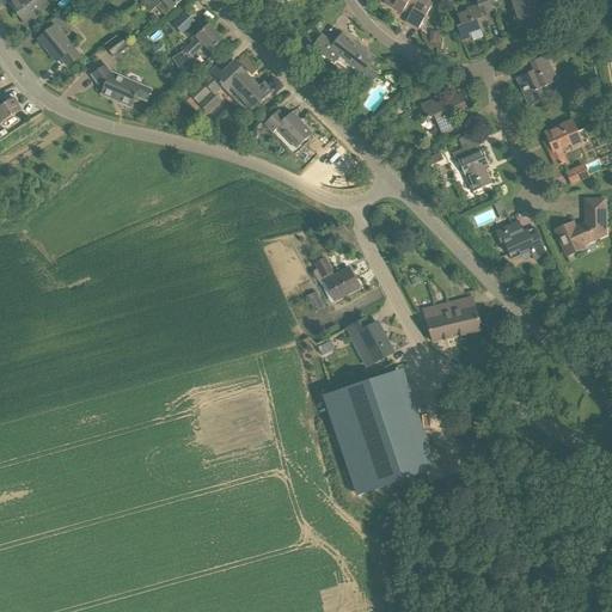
[(49,5),(46,0),(16,0),(11,5),(25,24),(36,16),(49,5)]
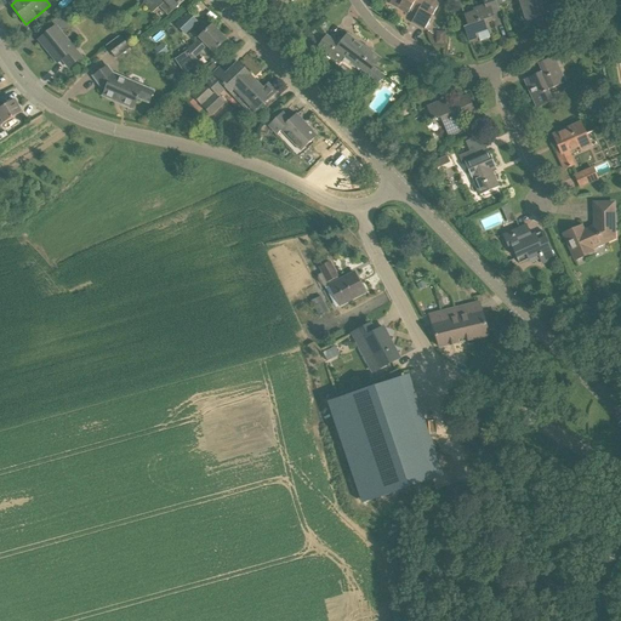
[(146,0),(143,3),(153,13),(160,6),(169,16),(175,10),(184,0),(146,0)]
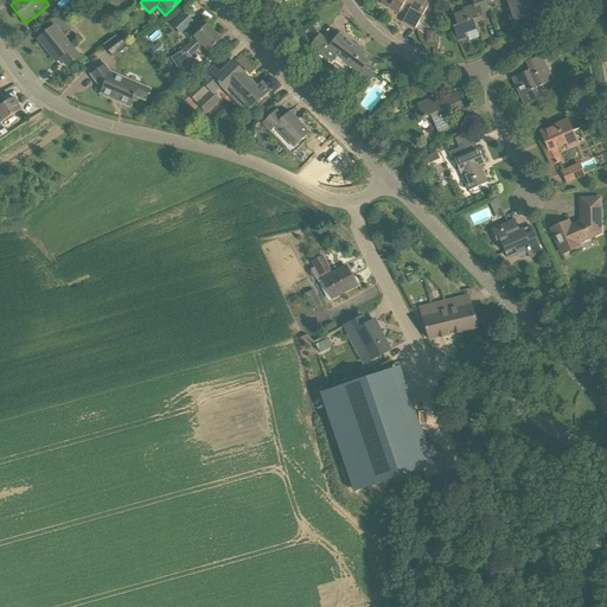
[(383,0),(382,2),(391,7),(393,5),(401,10),(400,12),(400,13),(401,11),(402,8),(408,12),(407,14),(403,21),(416,30),(416,29),(430,4),(423,0),(383,0)]
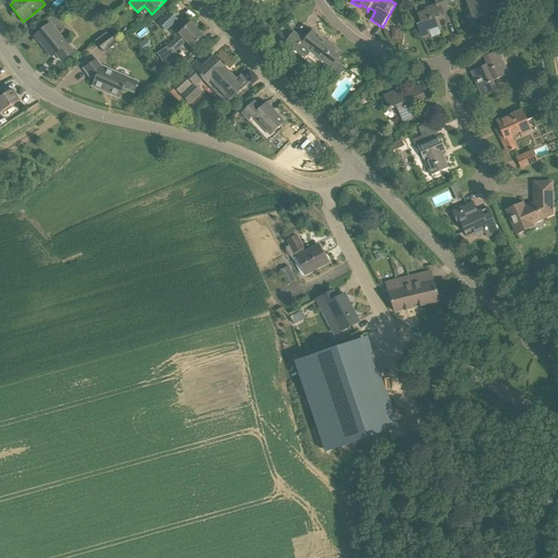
[(421,23),(416,24),(422,37),(431,35),(432,37),(441,34),(440,32),(443,31),(439,21),(446,19),(444,13),(443,11),(448,9),(449,11),(446,0),(433,0),(435,4),(425,8),(425,10),(425,11),(417,13),(421,23)]
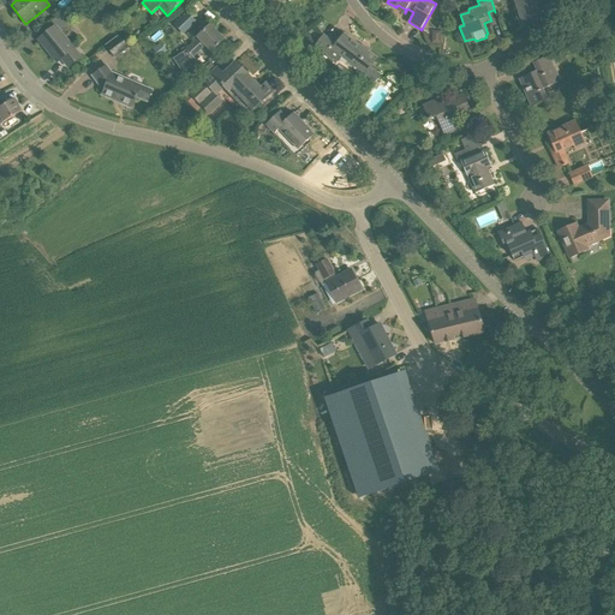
[(503,0),(505,1),(508,0),(514,0),(523,22),(538,16),(535,6),(537,5),(535,0),(503,0)]
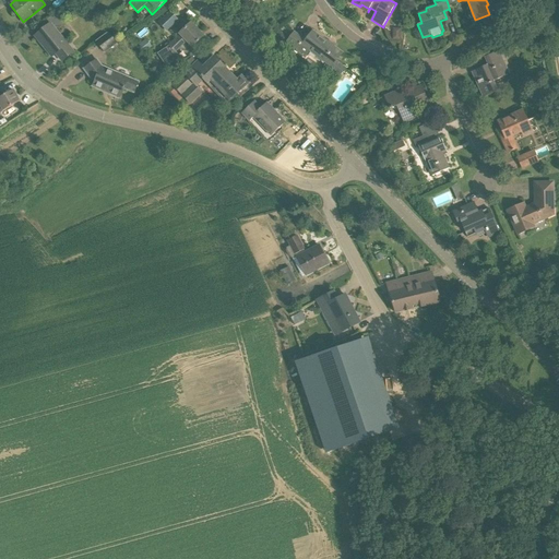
[(158,22),(167,31),(179,21),(170,11),(158,22)]
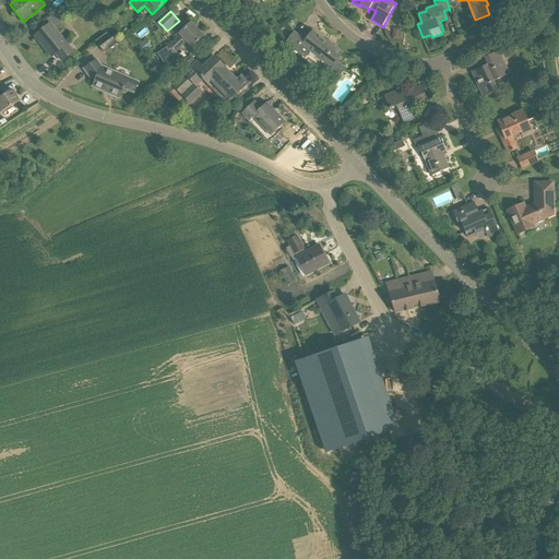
[(187,40),(193,47),(204,36),(191,23),(180,34),(181,35),(169,46),(175,52),(187,40)]
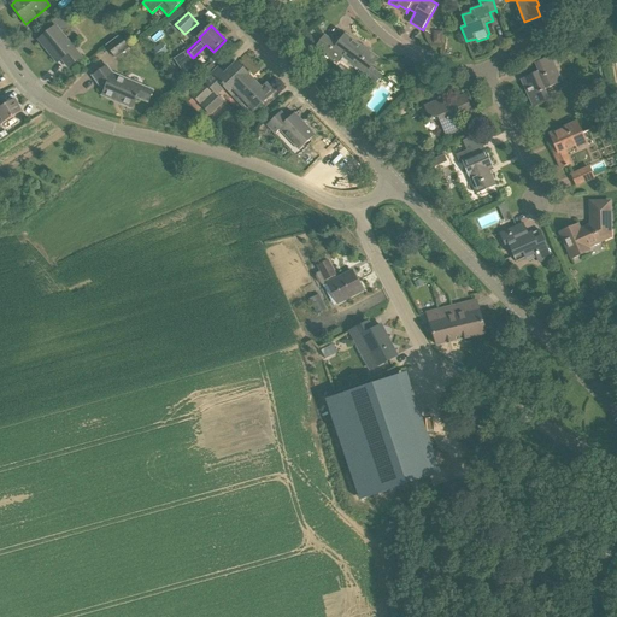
[(47,34),(39,40),(48,52),(58,63),(63,59),(69,68),(82,57),(60,31),(52,39),(47,34)]
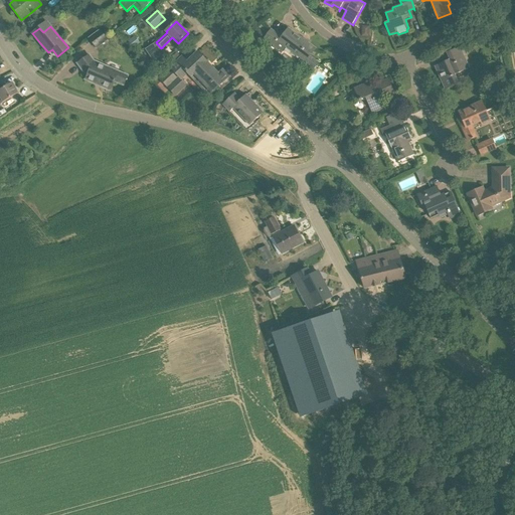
[(265,31),(258,26),(249,38),(258,43),(265,31)]
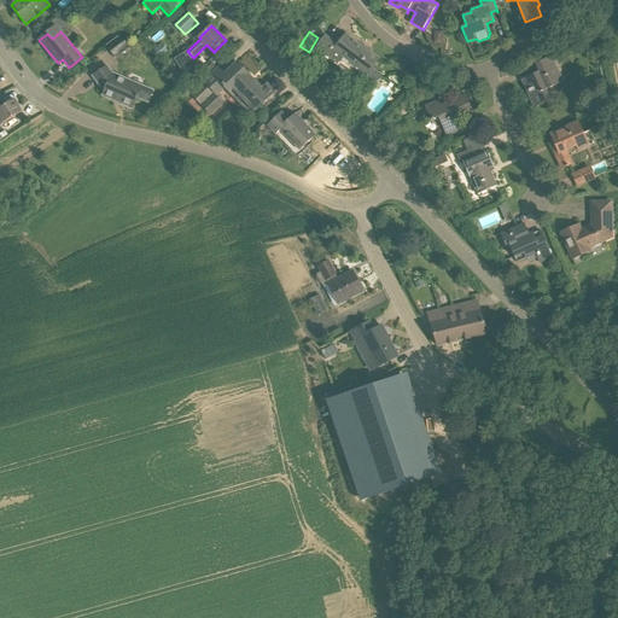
[(121,35),(106,46),(116,59),(130,48),(121,35)]
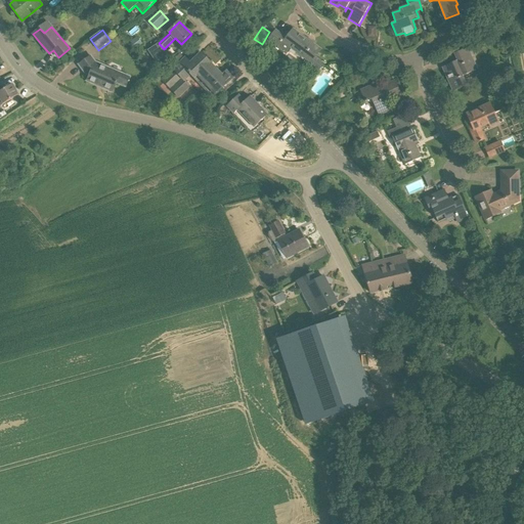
[(321,50),(294,30),(287,38),(276,31),(270,39),(269,41),(287,53),(291,48),(298,53),(310,61),(308,64),(317,72),(323,63),(315,57),(321,50)]
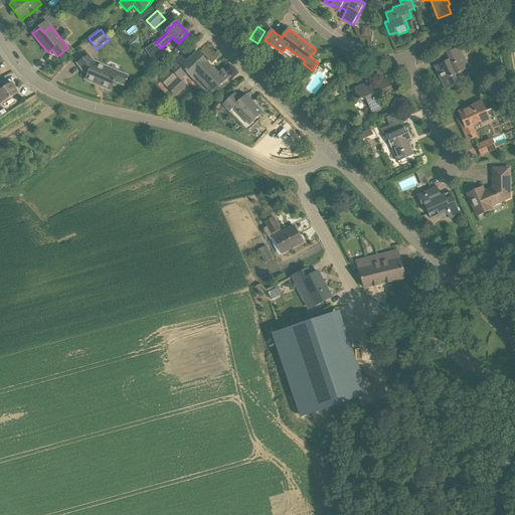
[(135,36),(128,41),(134,48),(140,43),(135,36)]
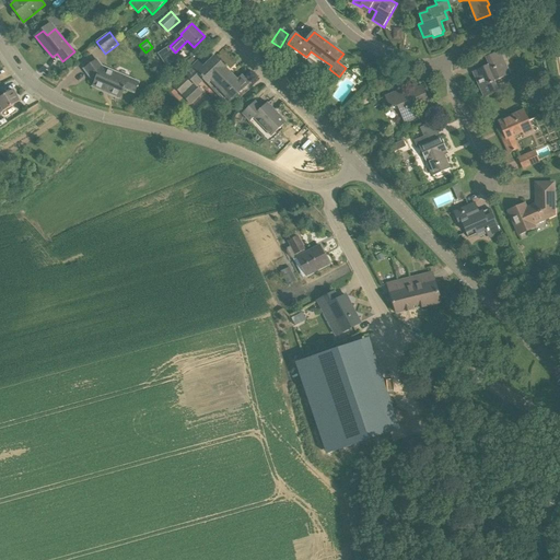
[(500,51),(487,58),(489,65),(474,72),(485,97),(499,92),(494,82),(511,74),(500,51)]
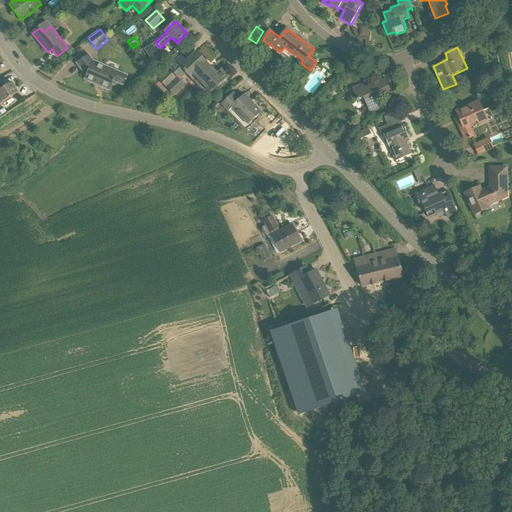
[(167,56),(163,50),(151,57),(155,64),(167,56)]
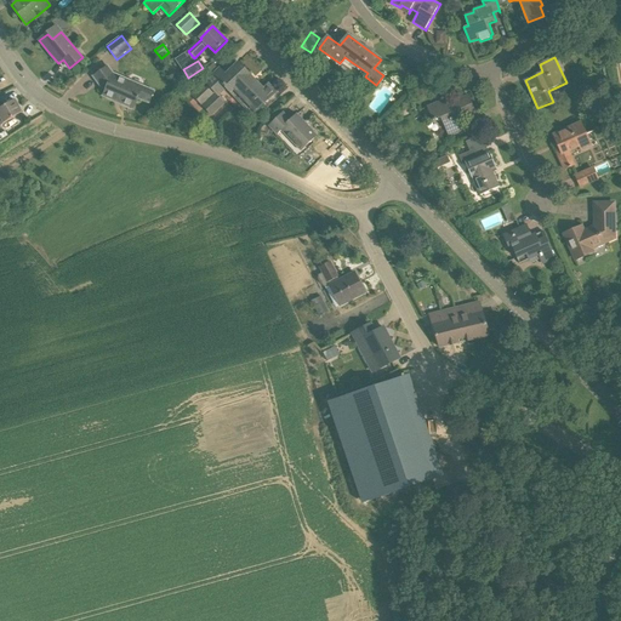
[(251,77),(238,63),(226,75),(220,69),(193,95),(212,115),(226,102),(218,95),(227,87),(233,95),(251,77)]
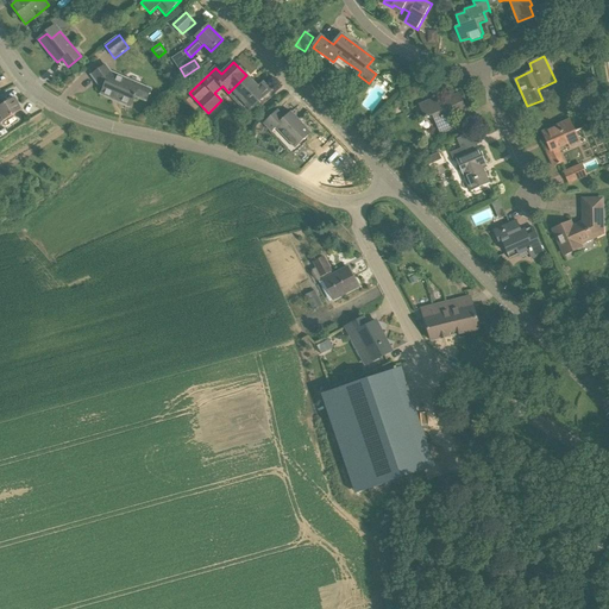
[(154,89),(110,70),(106,66),(92,75),(100,86),(105,88),(101,94),(131,107),(136,98),(148,102),(154,89)]
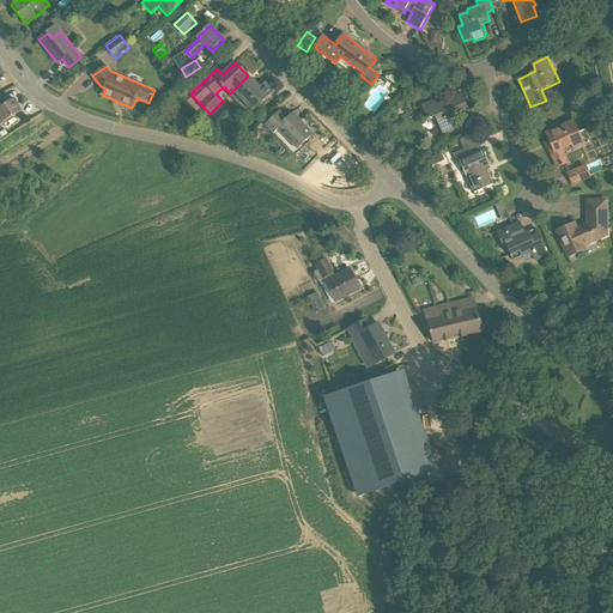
[(183,76),(178,68),(171,74),(176,82),(183,76)]
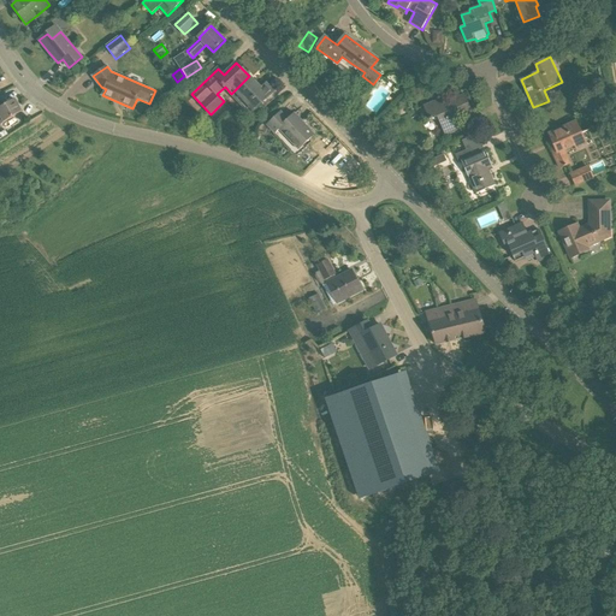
[(274,92),(267,84),(261,89),(249,76),(231,94),(250,114),(274,92)]
